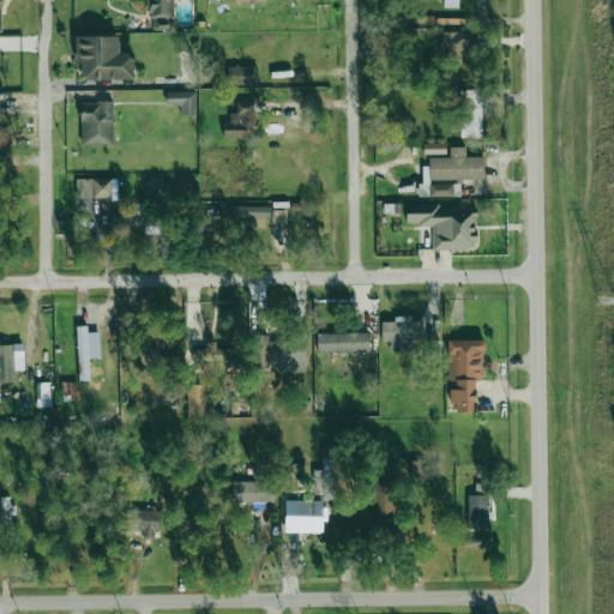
[(149,0),(150,30),(174,30),(174,0),(149,0)]
